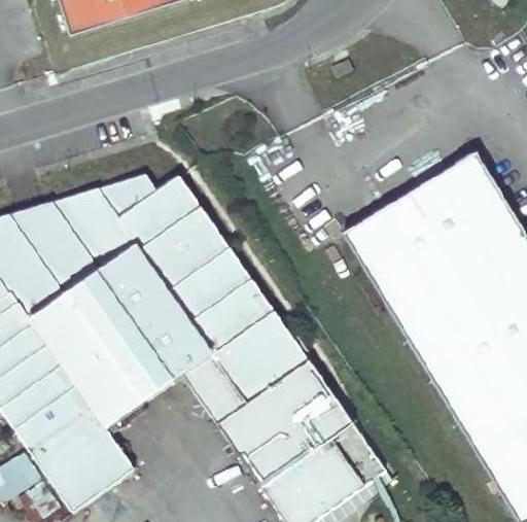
[(56,0),(66,35),(186,0),(56,0)]
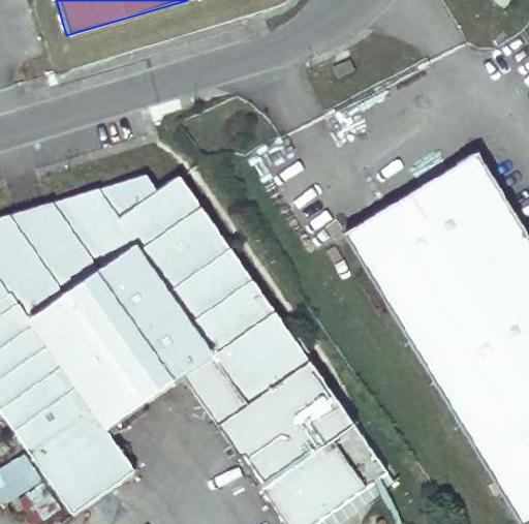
[(349,55),(332,62),(337,72),(353,65),(349,55)]
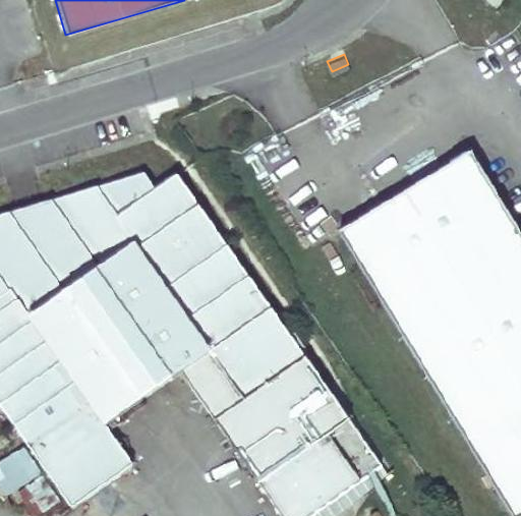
[(343,225),(517,512),(520,510),(520,228),(471,148),(343,225)]
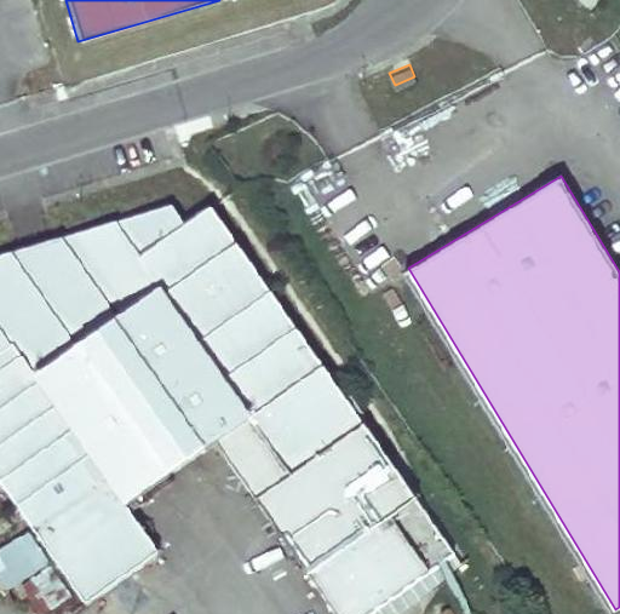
[(200,189),(191,194),(196,202),(205,198),(200,189)]
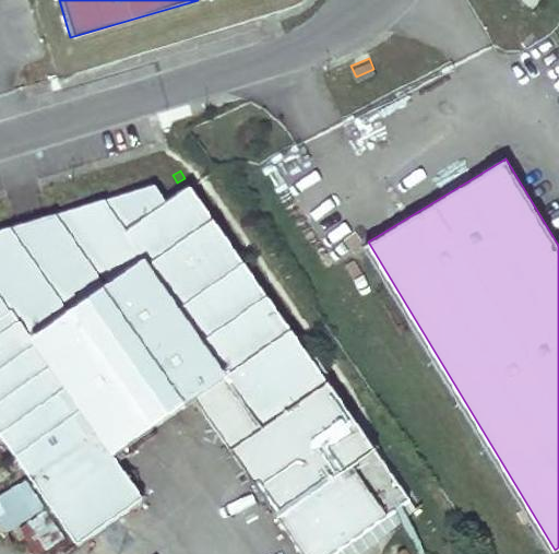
[(147,498),(117,455),(195,401),(302,553),(328,553),(408,498),(190,186),(166,202),(155,185),(0,231),(0,434),(79,546),(147,498)]
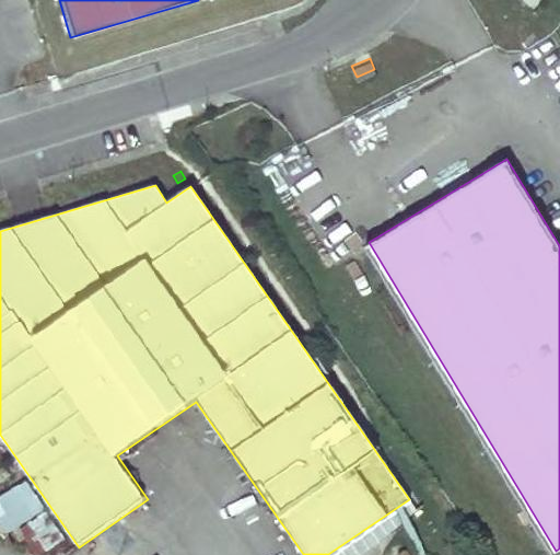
[(0,492),(0,517),(7,528),(45,504),(27,475),(0,492)]
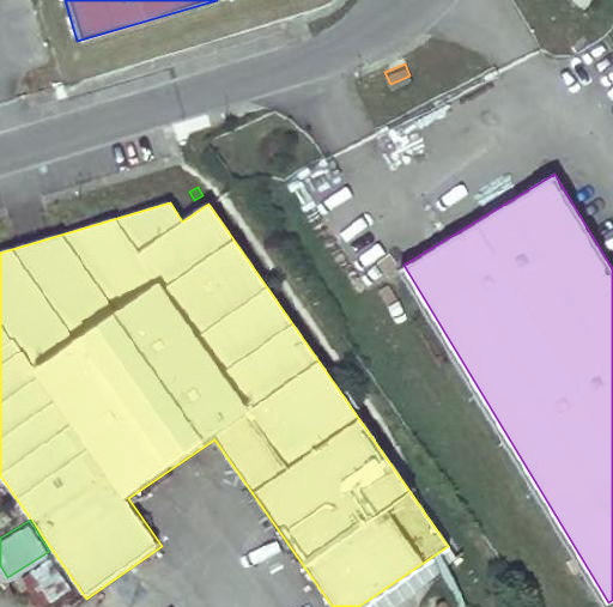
[(31,564),(47,590),(62,581),(47,554),(31,564)]
